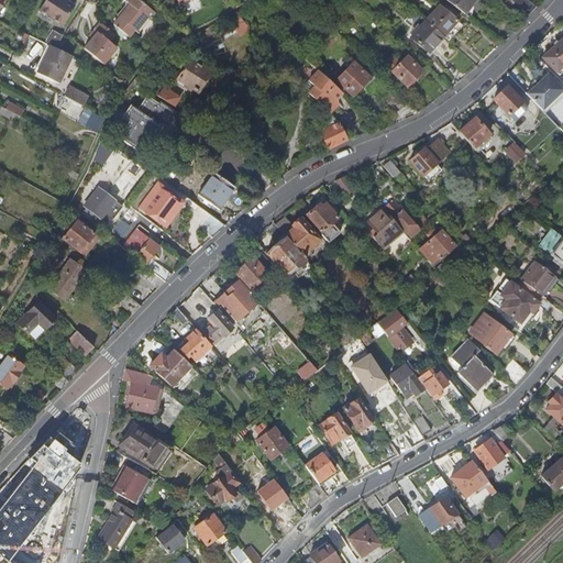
[(45,0),(39,10),(63,25),(75,7),(66,0),(45,0)]
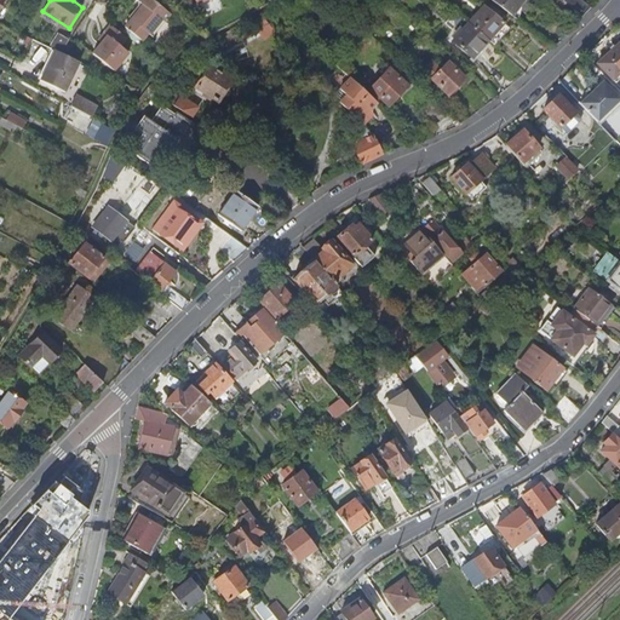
[(168,12),(154,0),(138,0),(142,4),(124,26),(141,39),(145,32),(148,34),(160,18),(162,19),(168,12)]
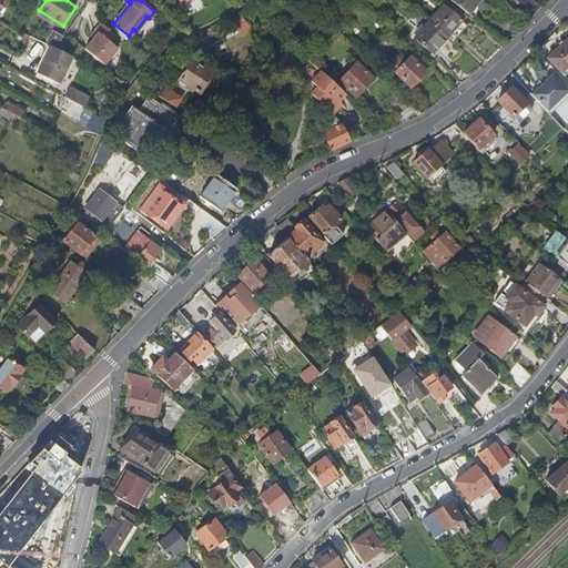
[(450,0),(468,13),(479,0),(450,0)]
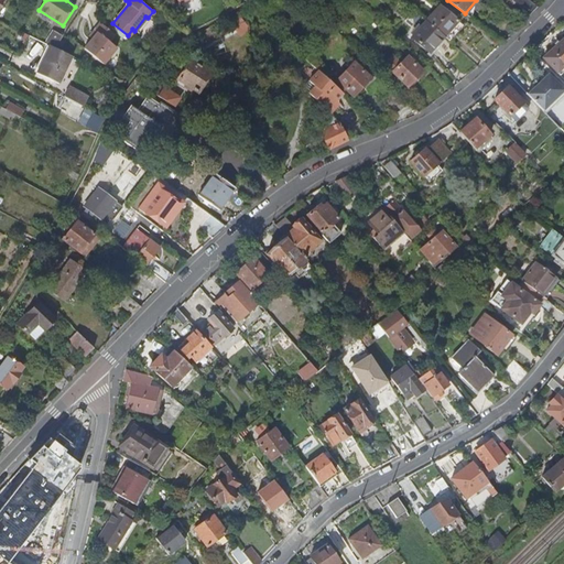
[(534,8),(538,4),(531,0),(512,0),(531,12),(534,8)]
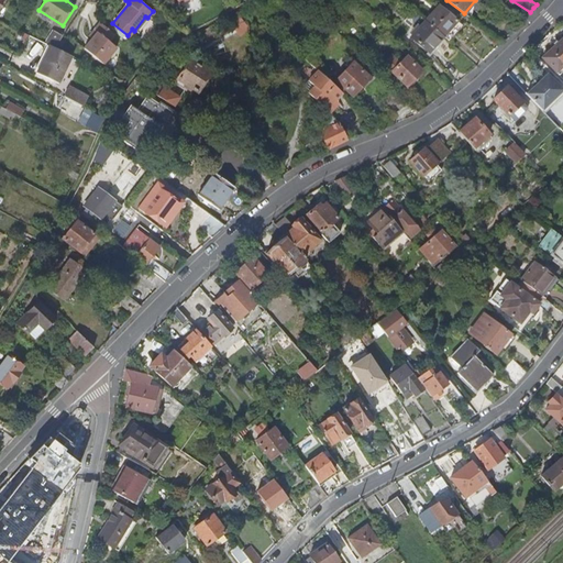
[(252,1),(235,10),(240,15),(256,7),(252,1)]
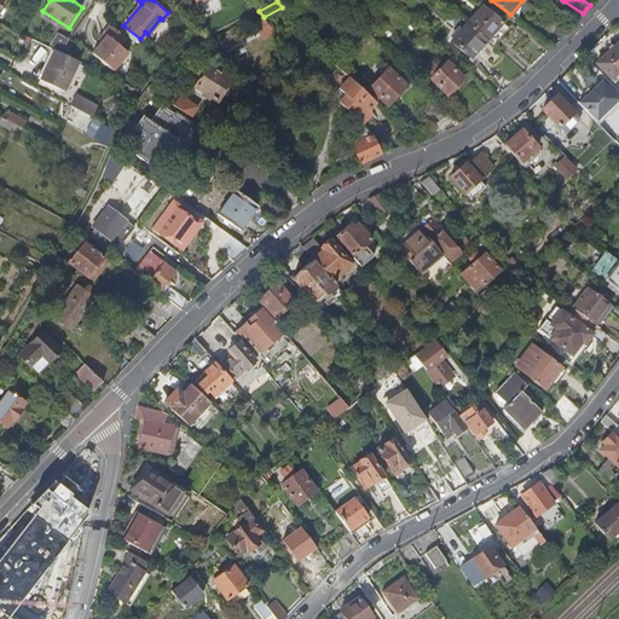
[(468,22),(489,40),(503,23),(482,6),(468,22)]
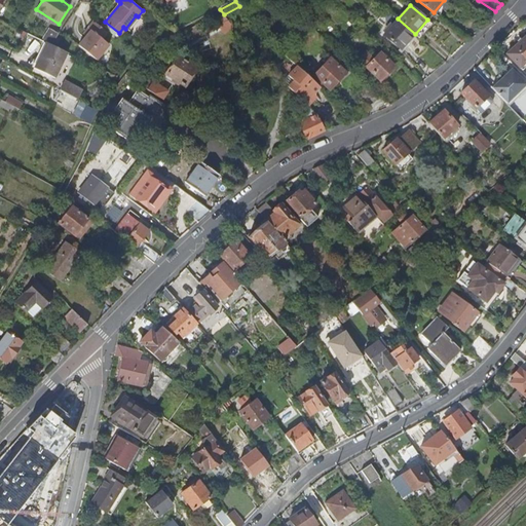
[(220,9),(213,14),(219,23),(226,17),(224,14),(220,9)]
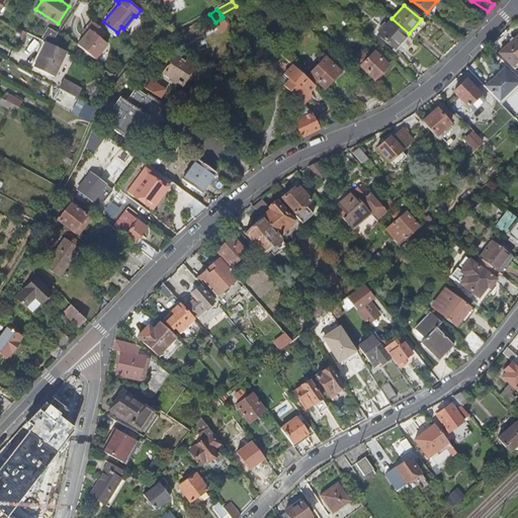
[(137,18),(136,16),(134,15),(123,28),(126,30),(137,18)]
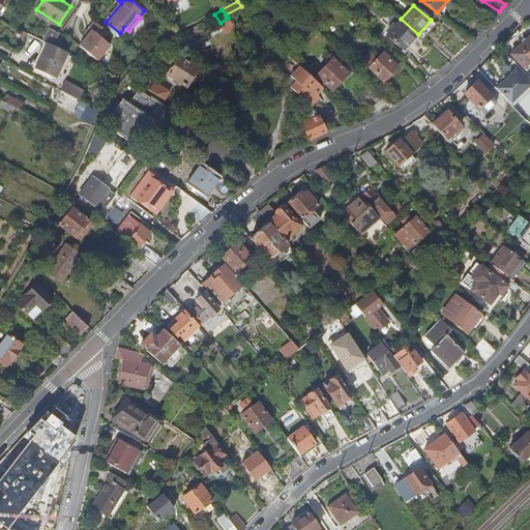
[(418,34),(401,19),(386,35),(405,51),(418,34)]
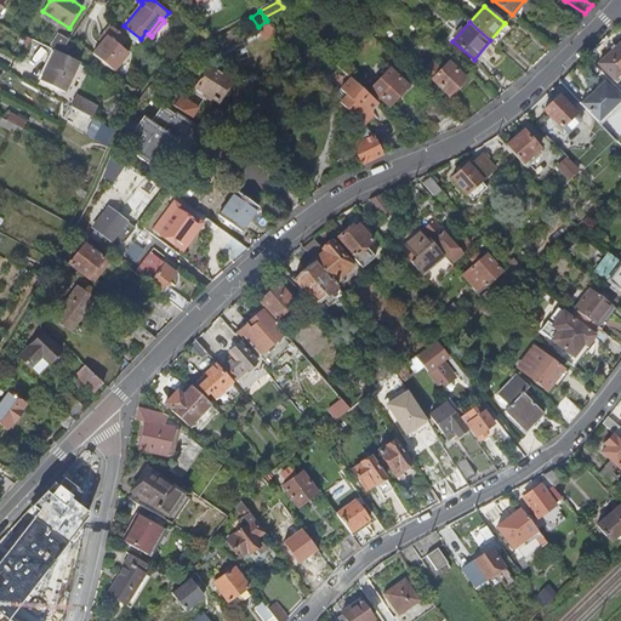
[(96,38),(101,43),(107,35),(120,46),(126,38),(108,23),(96,38)]
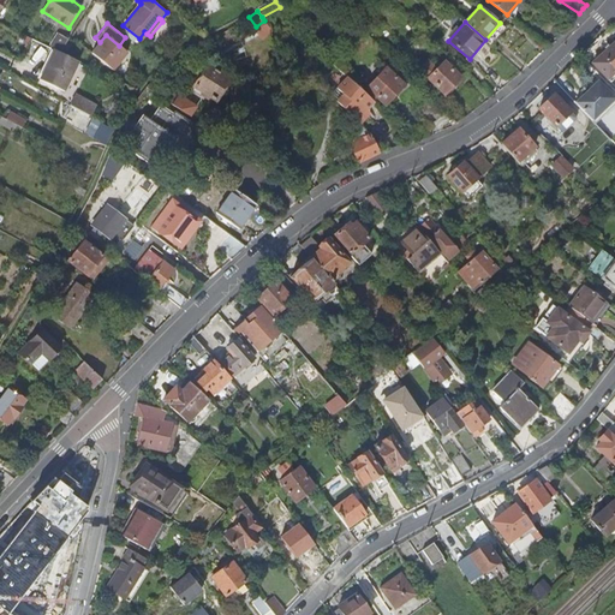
[(485,40),(490,45),(506,28),(500,23),(485,40)]
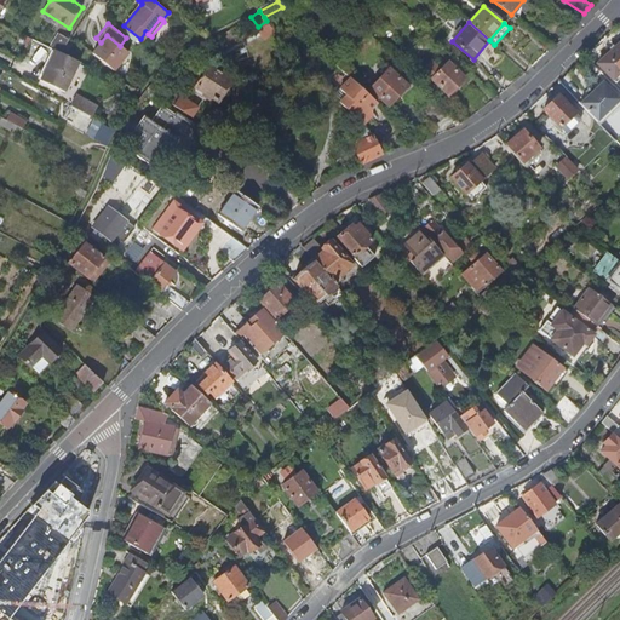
[(27,46),(32,36),(26,33),(22,40),(26,41),(24,45),(27,46)]
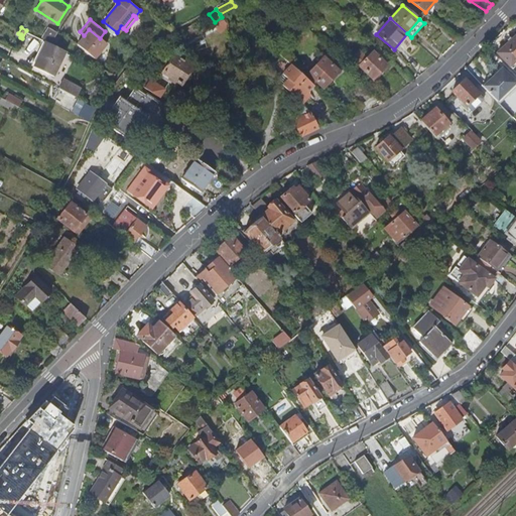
[(46,40),(50,42),(56,32),(48,28),(42,38),(46,40)]
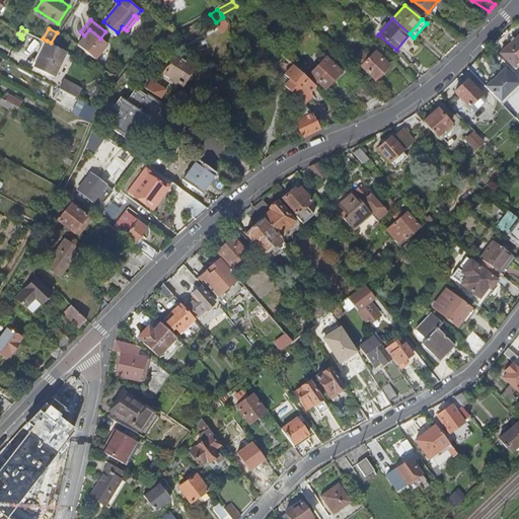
[(106,43),(100,39),(89,29),(84,35),(77,44),(93,58),(106,43)]
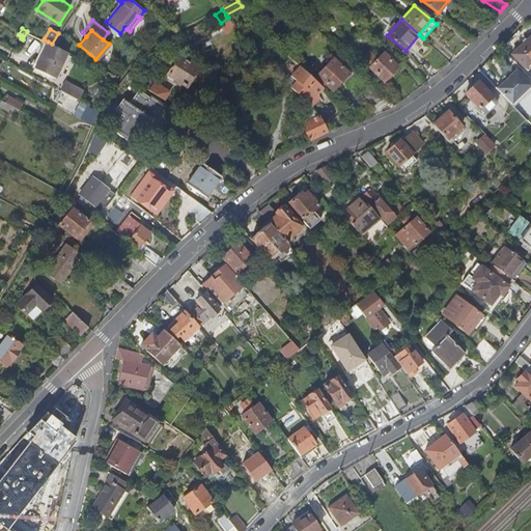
[(526,68),(530,63),(530,39),(529,42),(514,56),(526,68)]
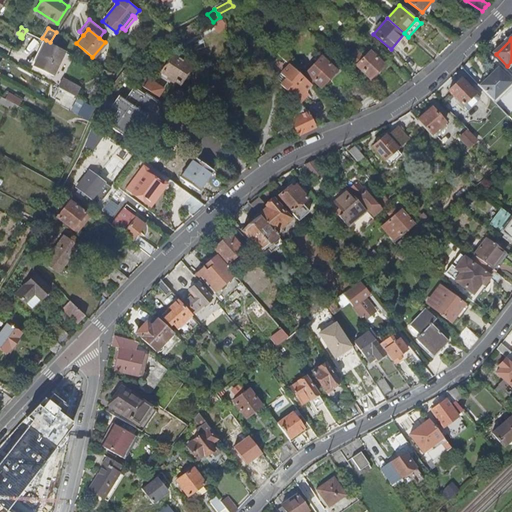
[(66,50),(50,42),(46,40),(33,64),(53,75),(66,50)]
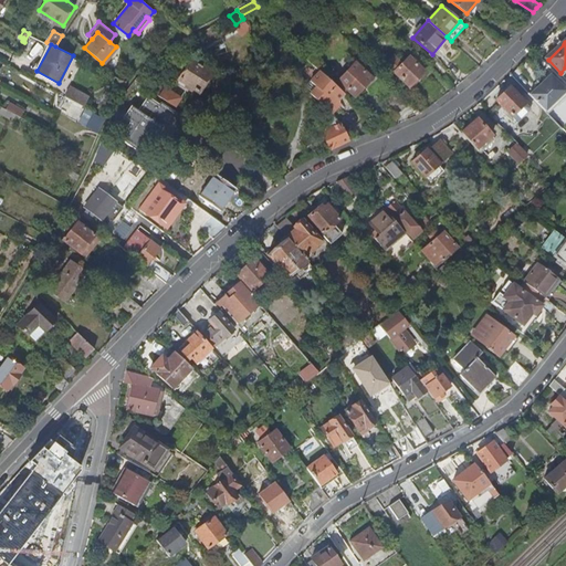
[(394,72),(402,63),(395,54),(387,63),(394,72)]
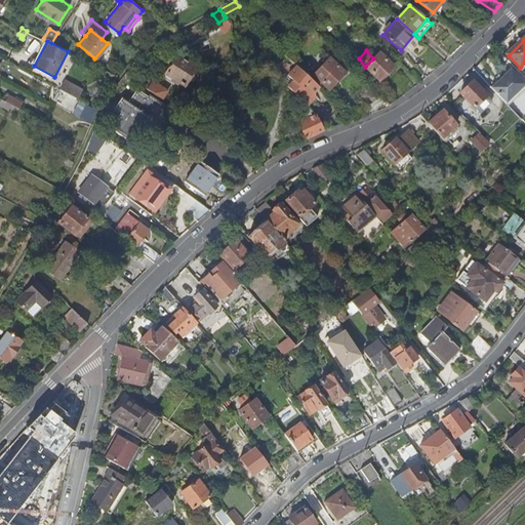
[(396,66),(393,64),(384,54),(380,50),(373,58),(365,67),(379,82),(396,66)]
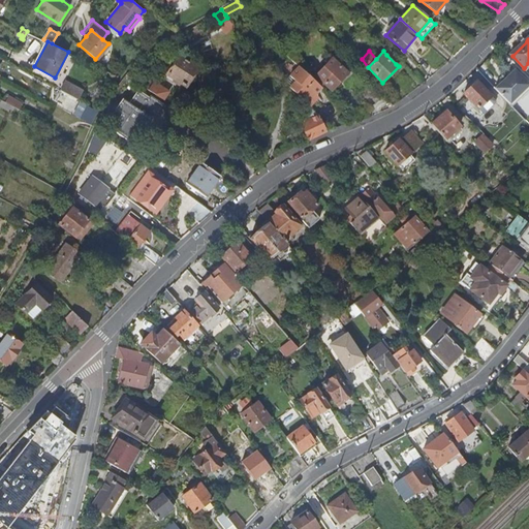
[(386,55),(396,64),(399,63),(387,54),(386,55)]
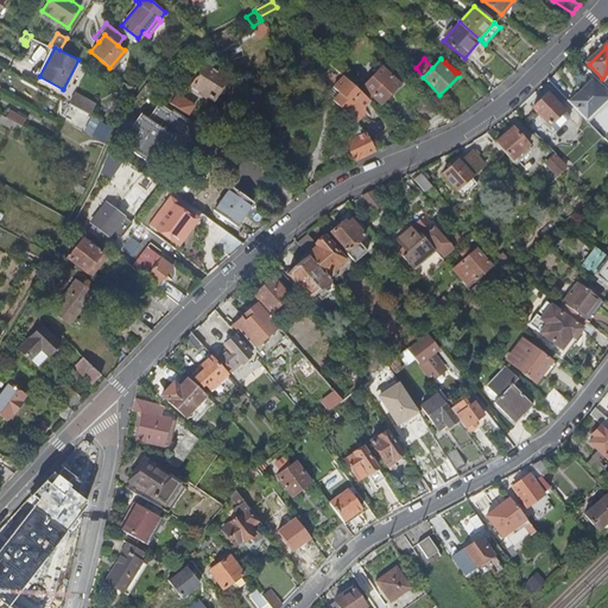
[(194,84),(215,99),(228,78),(206,64),(194,84)]
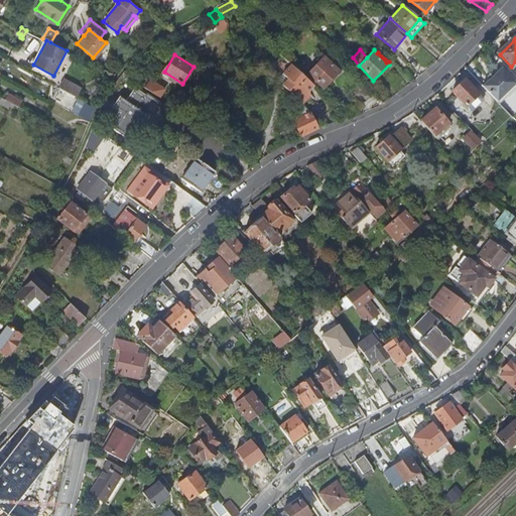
[(326,87),(341,71),(325,55),(309,72),(326,87)]
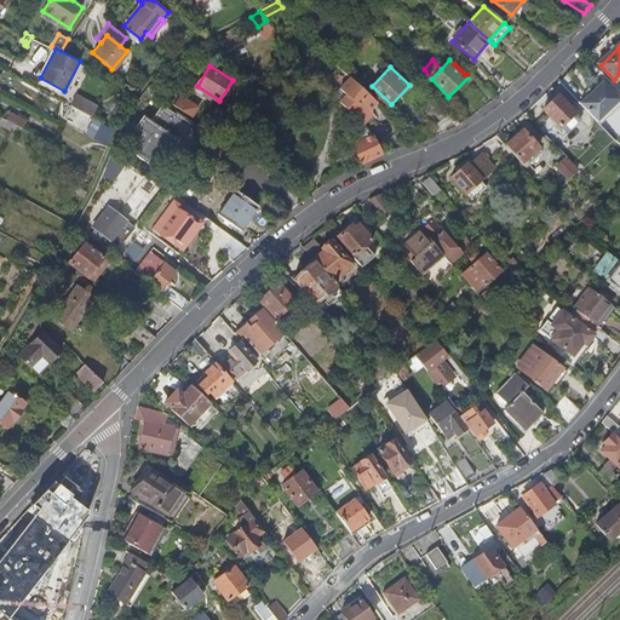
[(378,102),(350,79),(342,89),(348,95),(342,103),(361,121),(378,102)]
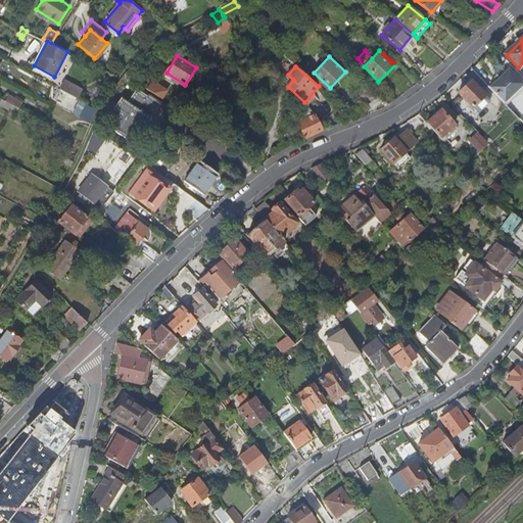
[(490,87),(506,103),(522,87),(522,82),(511,68),(490,87)]
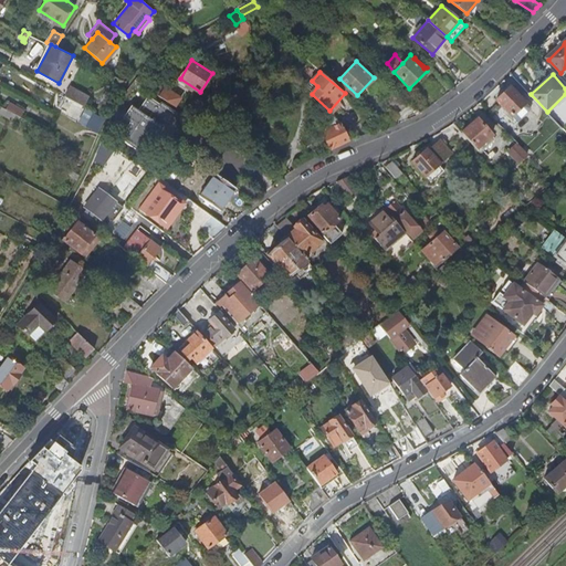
[(157,94),(174,105),(179,96),(163,85),(157,94)]
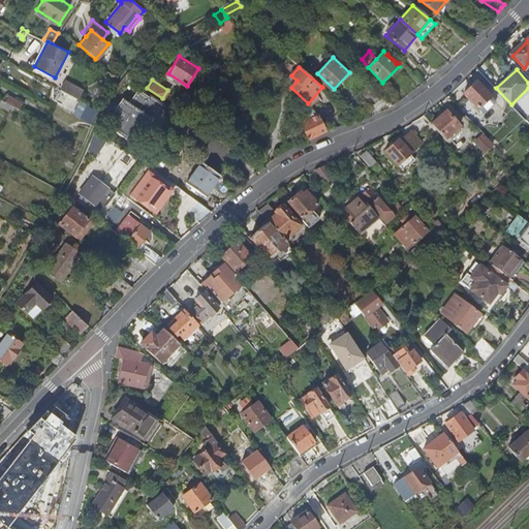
[(464,93),(484,115),(497,102),(477,81),(464,93)]
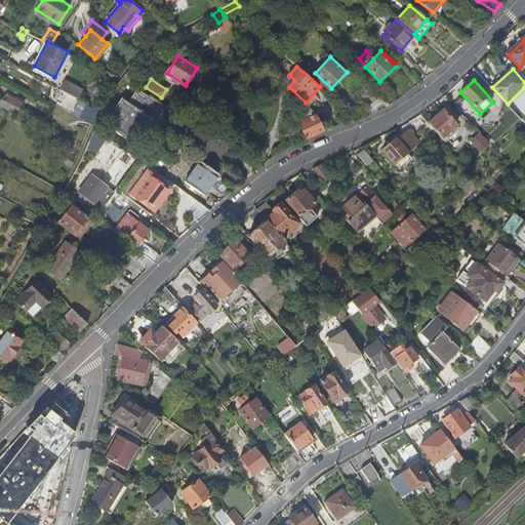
[(59,88),(77,97),(80,90),(63,81),(59,88)]
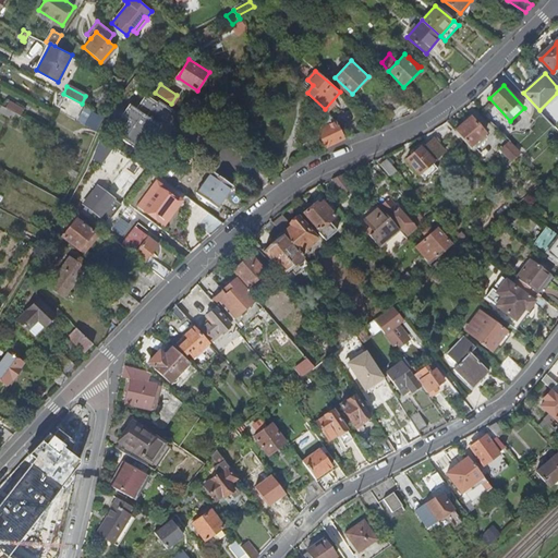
[(126,108),(156,129),(169,110),(146,94),(136,107),(131,102),(126,108)]
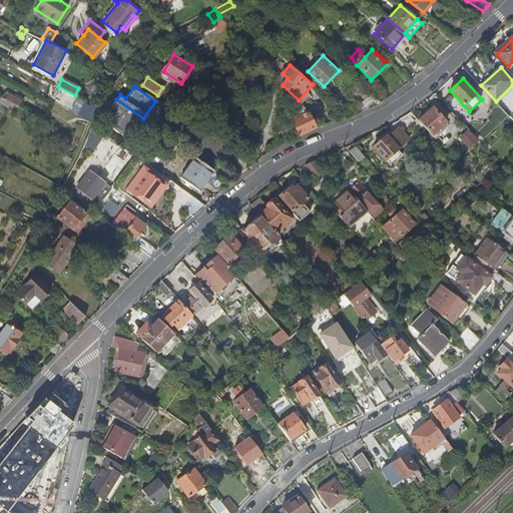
[(1,97),(14,104),(15,102),(13,101),(15,97),(11,95),(10,96),(4,93),(1,97)]
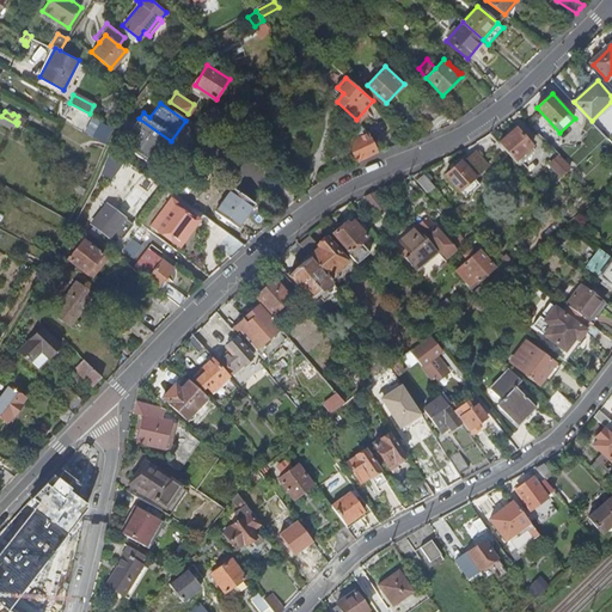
[(17,124),(1,116),(0,118),(0,123),(13,130),(17,124)]
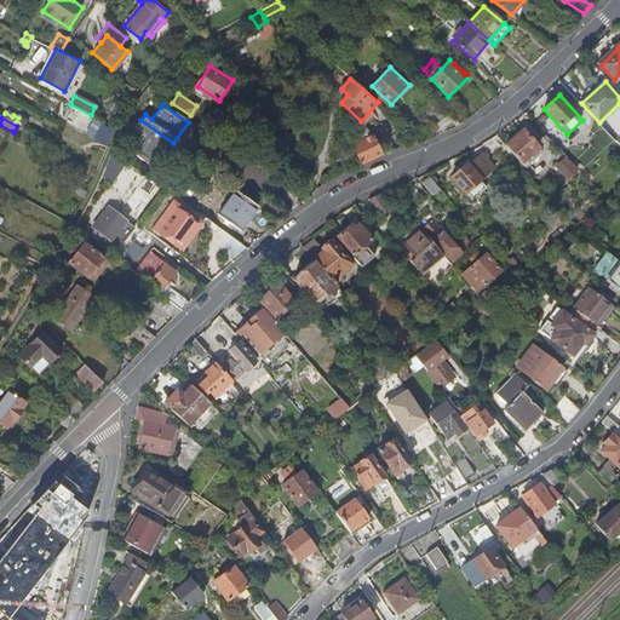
[(173,143),(141,120),(138,124),(144,128),(131,148),(148,160),(162,141),(171,147),(173,143)]
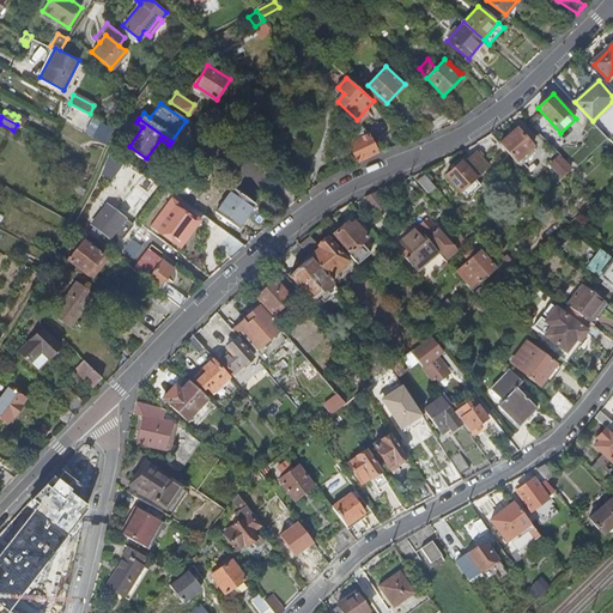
[(533,119),(528,122),(535,129),(539,125),(533,119)]
